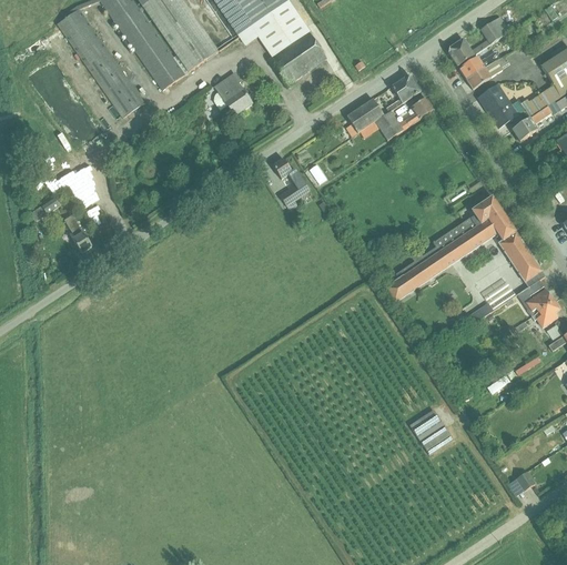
[(90,0),(79,4),(66,12),(68,17),(58,23),(60,27),(50,34),(43,39),(41,37),(13,57),(32,84),(78,150),(107,129),(58,60),(57,58),(61,56),(57,49),(52,52),(50,49),(46,42),(52,38),(61,32),(63,31),(123,118),(147,101),(81,9),(101,0),(104,6),(107,8),(118,24),(163,90),(186,73),(143,10),(145,9),(189,71),(219,51),(183,0),(139,0),(143,6),(141,8),(134,0),(90,0)]
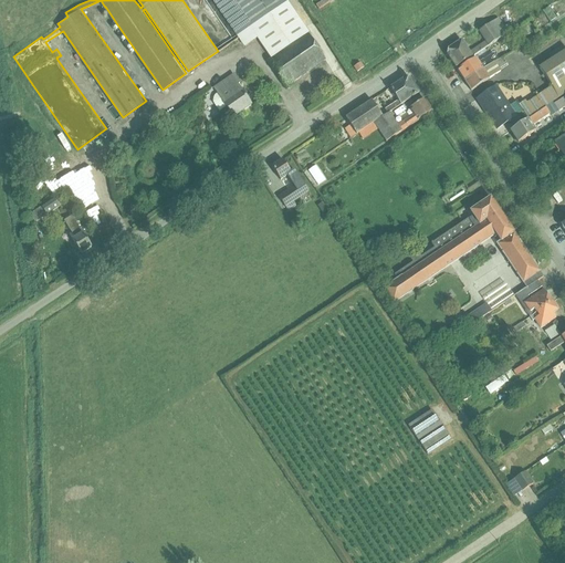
[(213,0),(244,44),(258,37),(271,56),(270,58),(289,85),(326,58),(309,31),(310,30),(289,0),(213,0)]
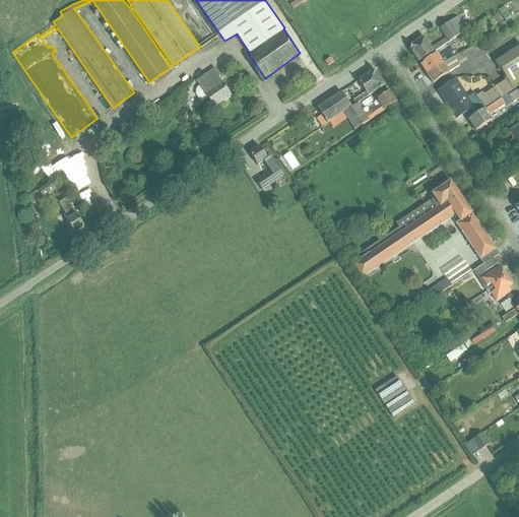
[(505,4),(500,8),(506,18),(512,14),(505,4)]
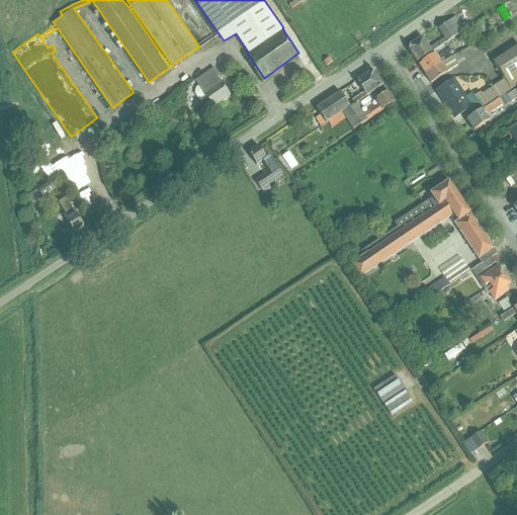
[(457,33),(465,28),(456,14),(439,26),(445,35),(430,46),(423,34),(410,43),(409,48),(418,60),(457,33)]
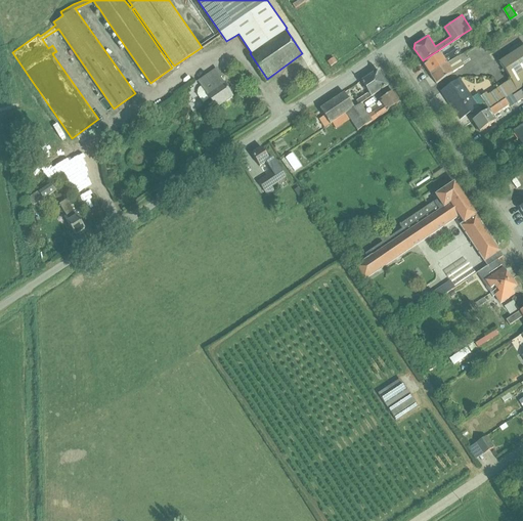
[(471,29),(463,34),(466,39),(475,33),(481,29),(478,24),(471,29)]
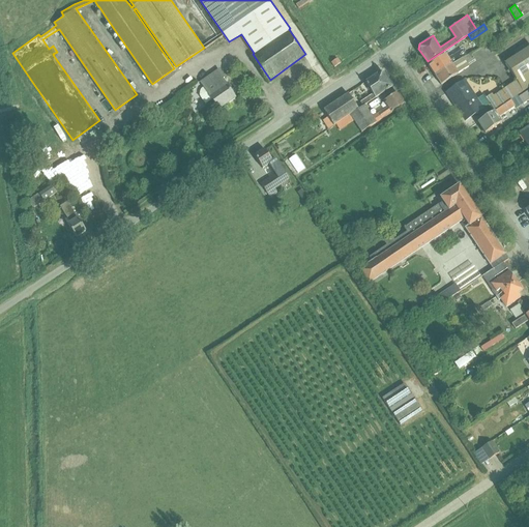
[(528,45),(504,61),(517,79),(494,93),(493,92),(487,96),(483,93),(478,96),(466,78),(447,90),(456,103),(466,119),(485,106),(488,104),(493,111),(518,94),(528,87),(528,45)]
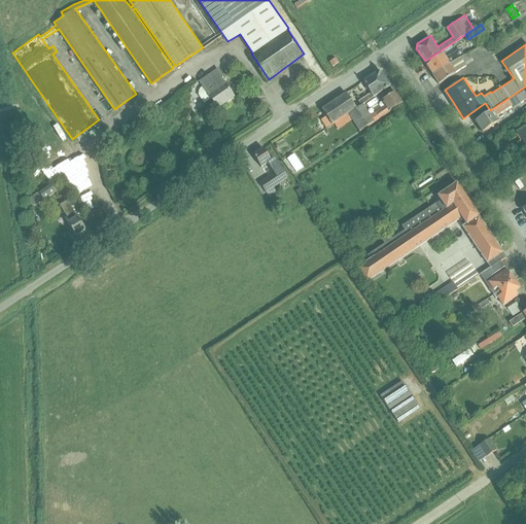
[(433,73),(464,54),(460,47),(451,54),(450,53),(447,56),(444,51),(426,63),(433,73)]
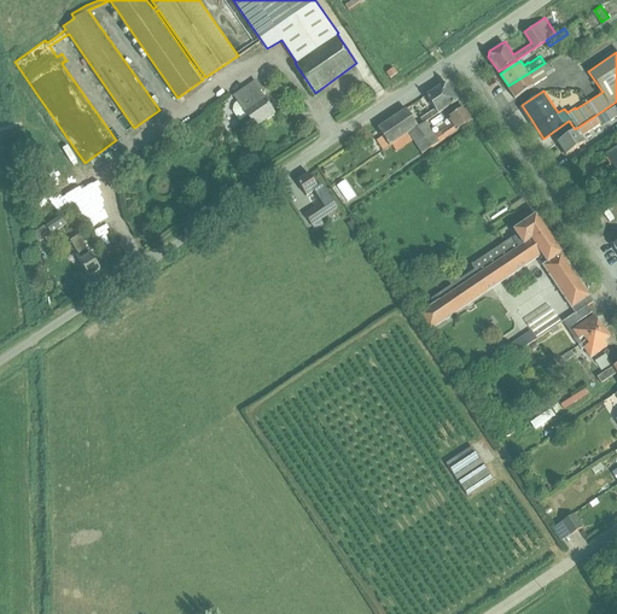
[(545,63),(508,86),(516,97),(548,75),(546,71),(556,66),(553,63),(551,65),(547,60),(545,63)]
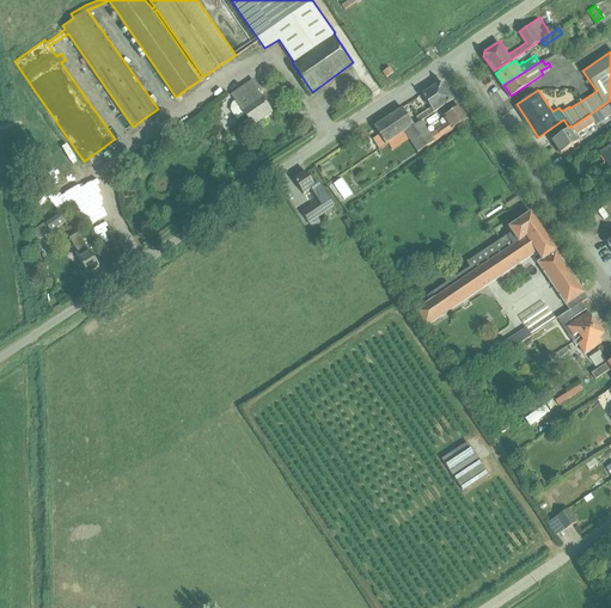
[(390,65),(384,69),(388,75),(393,71),(390,65)]
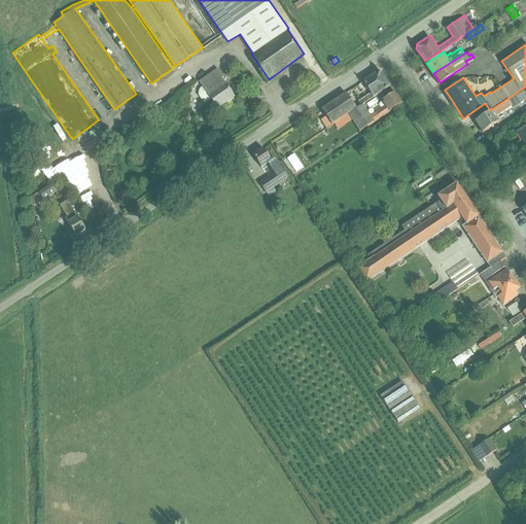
[(199,91),(199,93),(205,102),(212,97),(218,106),(235,96),(221,76),(224,74),(219,67),(199,79),(203,84),(201,86),(200,89),(199,91)]
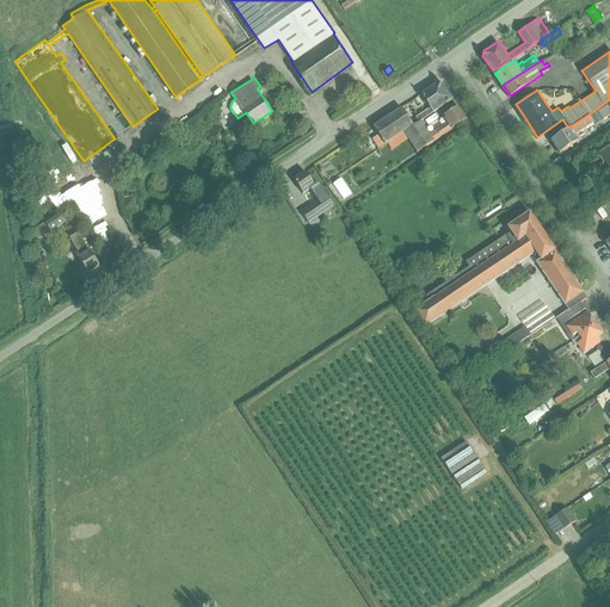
[(419,121),(421,119),(454,97),(443,81),(439,80),(430,87),(427,86),(424,90),(424,92),(421,93),(430,106),(416,116),(419,121)]
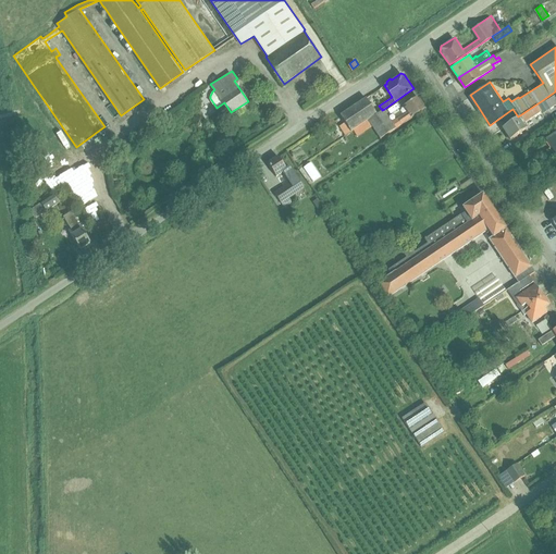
[(555,93),(545,100),(551,108),(555,103),(555,93)]
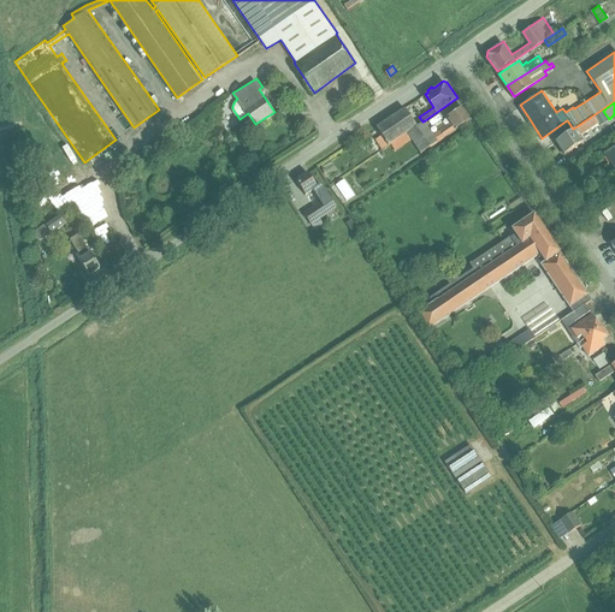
[(418,125),(408,131),(412,137),(421,152),(471,118),(462,105),(447,116),(451,123),(439,129),(433,132),(425,120),(423,122),(418,125)]
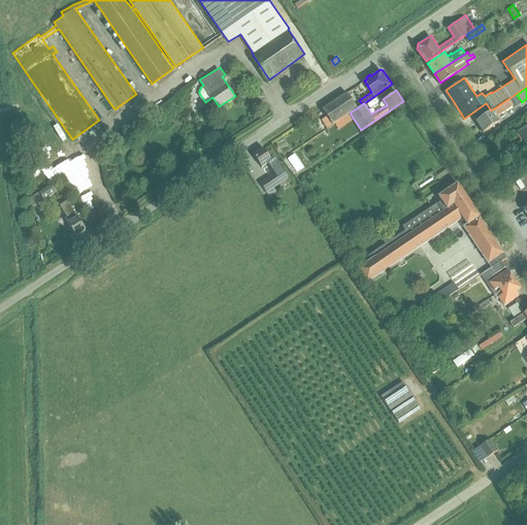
[(328,115),(333,123),(335,122),(350,112),(358,107),(348,92),(323,107),(328,115)]
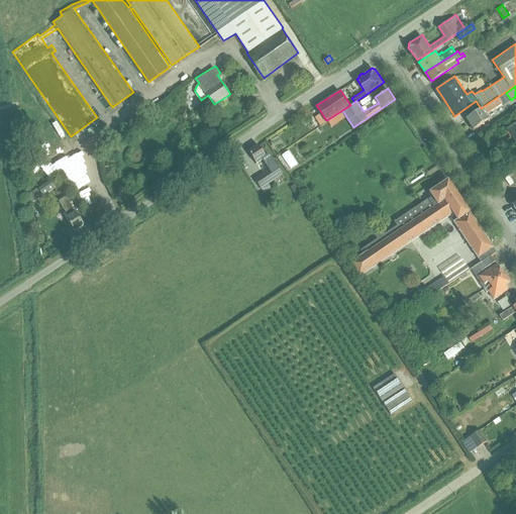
[(505,92),(481,108),(467,117),(472,125),(475,123),(477,126),(490,117),(487,112),(503,102),(504,103),(510,100),(505,92)]
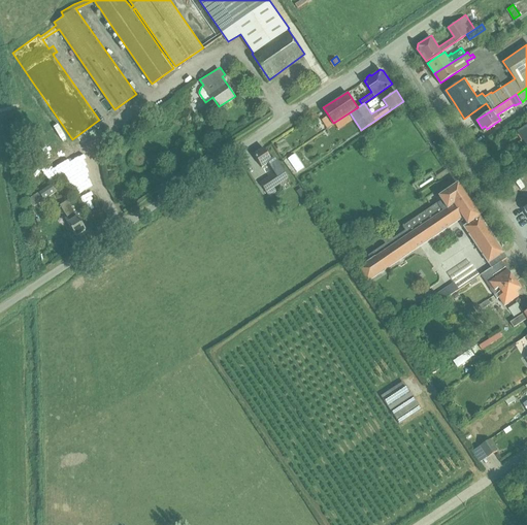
[(350,112),(335,122),(339,128),(353,118),(350,112)]
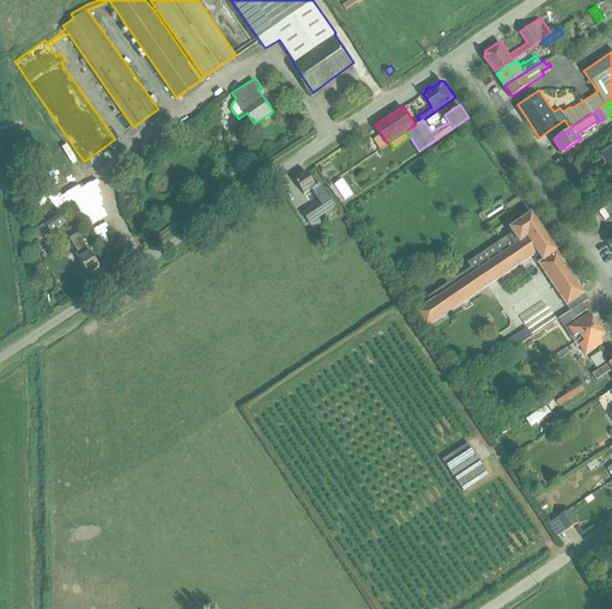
[(387,142),(381,133),(375,138),(381,147),(387,142)]
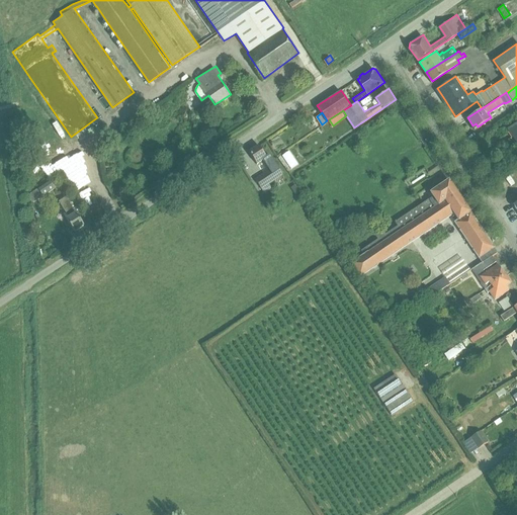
[(516,120),(507,127),(516,142),(516,120)]
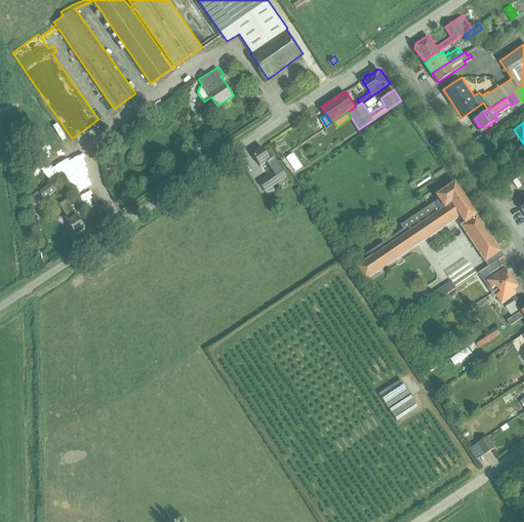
[(263,146),(253,152),(262,165),(267,162),(272,168),(269,171),(270,172),(258,181),(268,194),(276,189),(274,186),(287,176),(274,155),(271,157),(263,146)]
